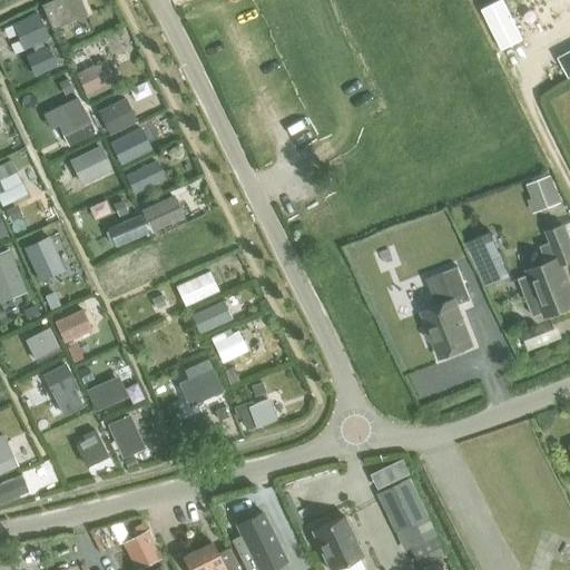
[(53,0),(42,5),(52,27),(77,17),(72,8),(81,3),(79,0),(53,0)]
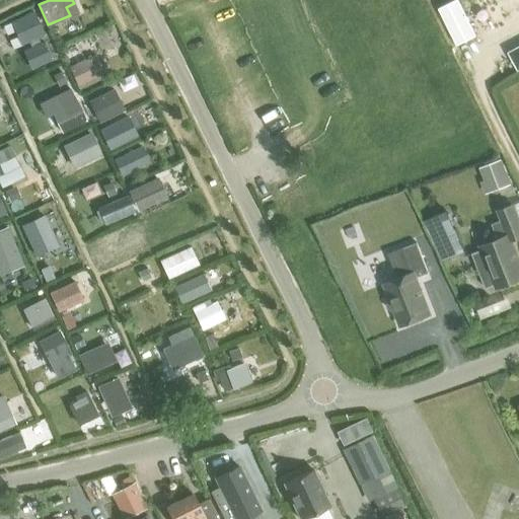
[(458,0),(448,0),(439,5),(457,45),(476,35),(458,0)]
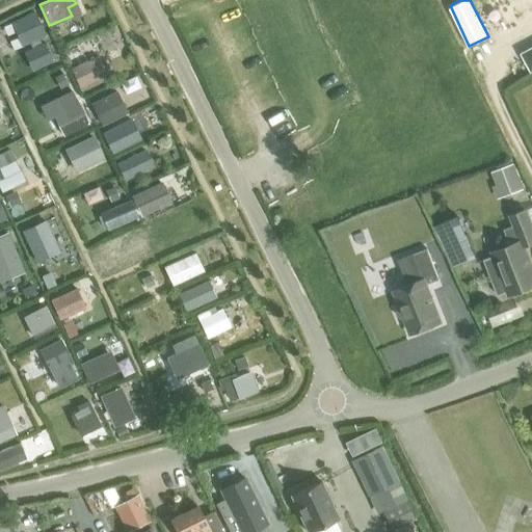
[(11,23),(22,46),(45,34),(33,12),(11,23)]
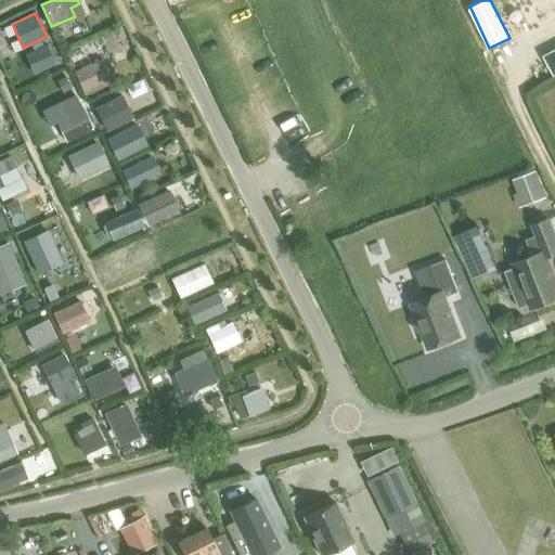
[(61,36),(72,60),(97,49),(86,25),(61,36)]
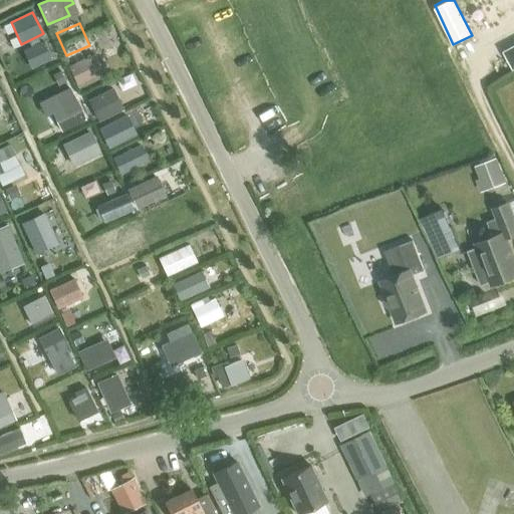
[(30,67),(56,55),(49,39),(24,51),(30,67)]
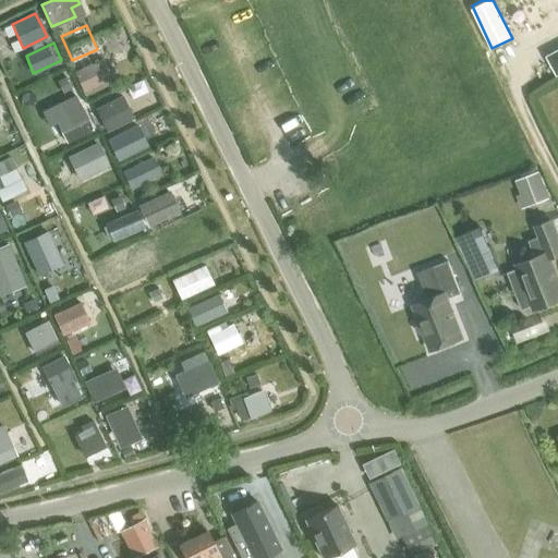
[(84,92),(111,77),(102,60),(75,73),(84,92)]
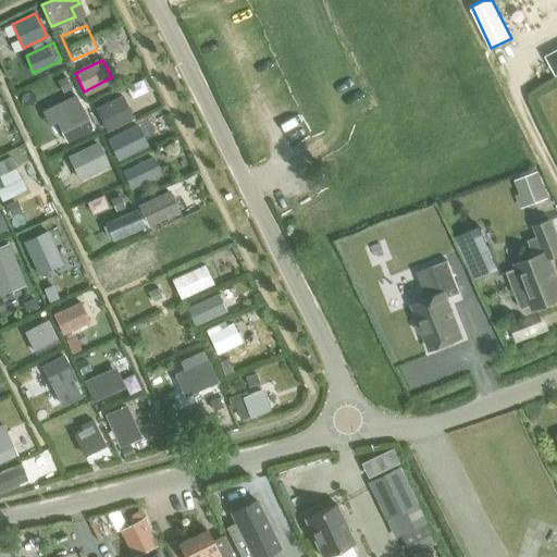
[(65,77),(58,81),(64,93),(72,88),(65,77)]
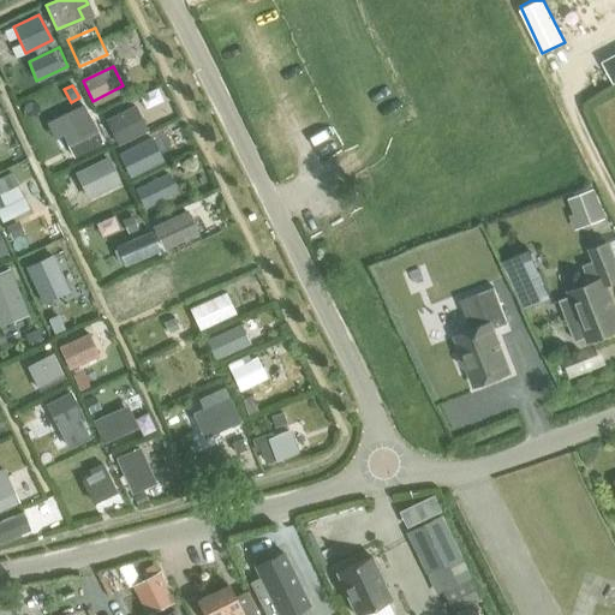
[(119,143),(147,130),(135,105),(107,119),(119,143)]
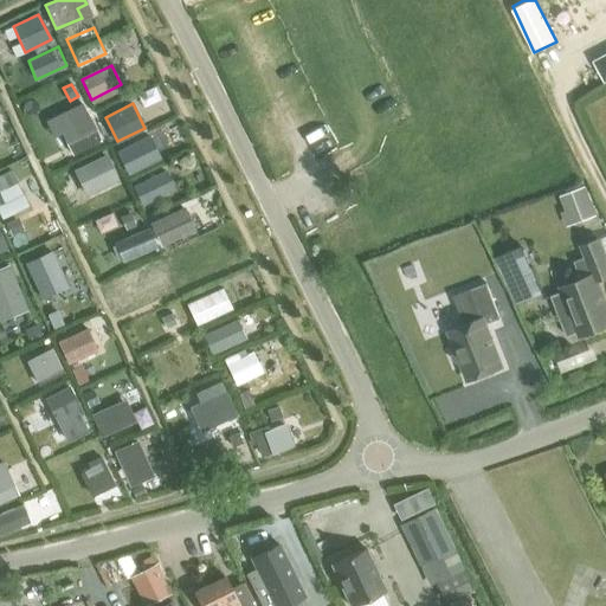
[(72,155),(101,142),(90,120),(62,133),(72,155)]
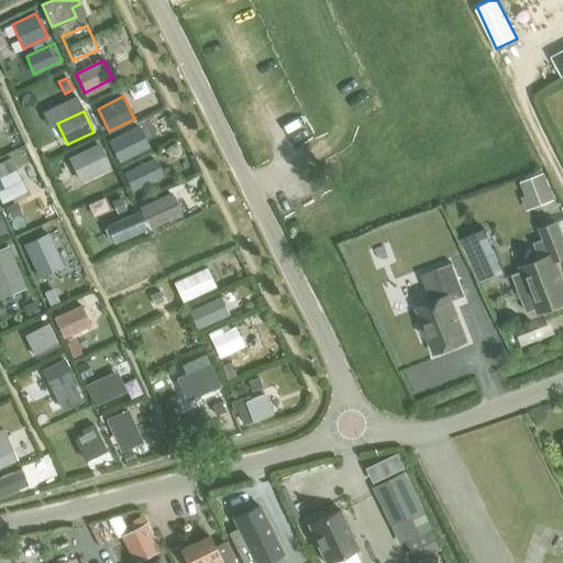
[(119,161),(147,146),(138,127),(109,141),(119,161)]
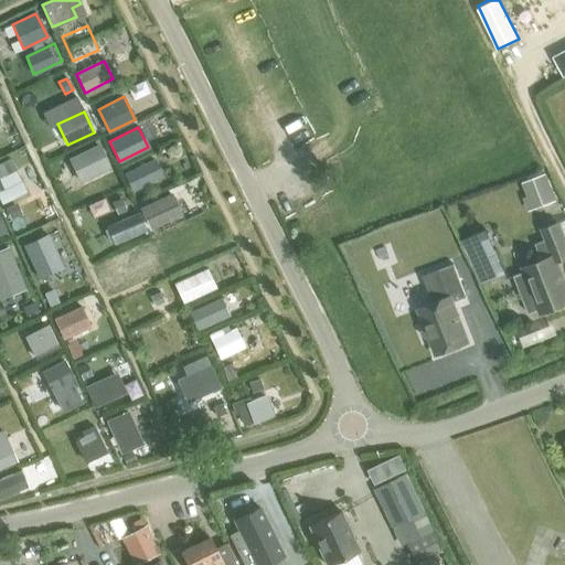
[(0,164),(10,161),(0,139),(0,164)]
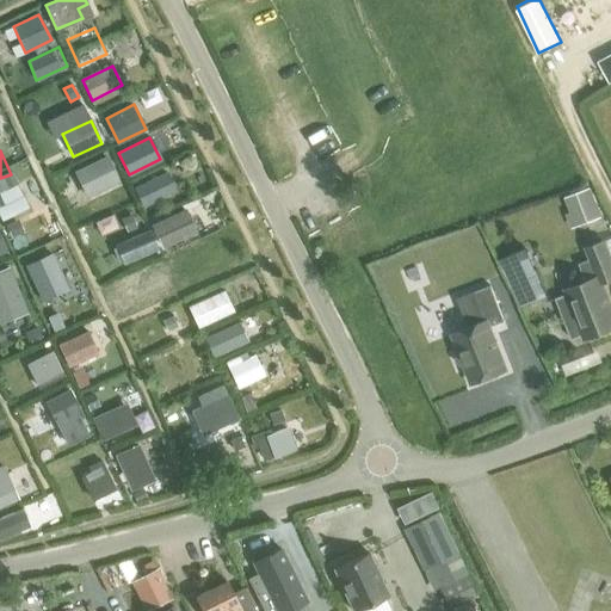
[(88,196),(118,181),(106,156),(75,172),(88,196)]
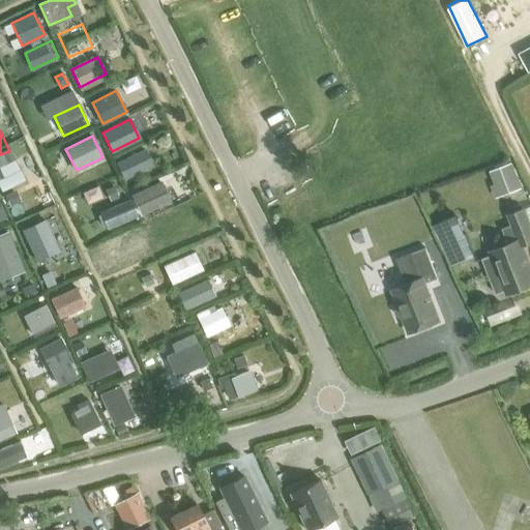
[(124,178),(151,165),(144,150),(118,163),(124,178)]
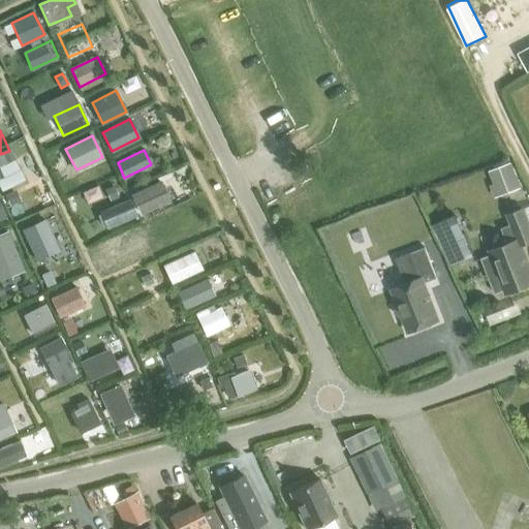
[(0,187),(1,190),(24,179),(14,160),(0,166),(0,187)]
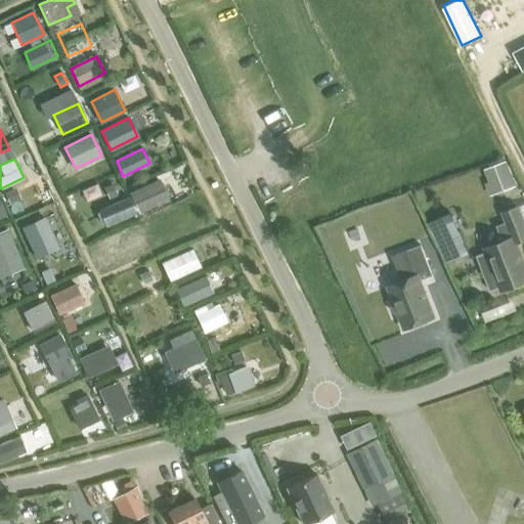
[(490,195),(515,186),(506,162),(484,169),(489,181),(485,183),(490,195)]
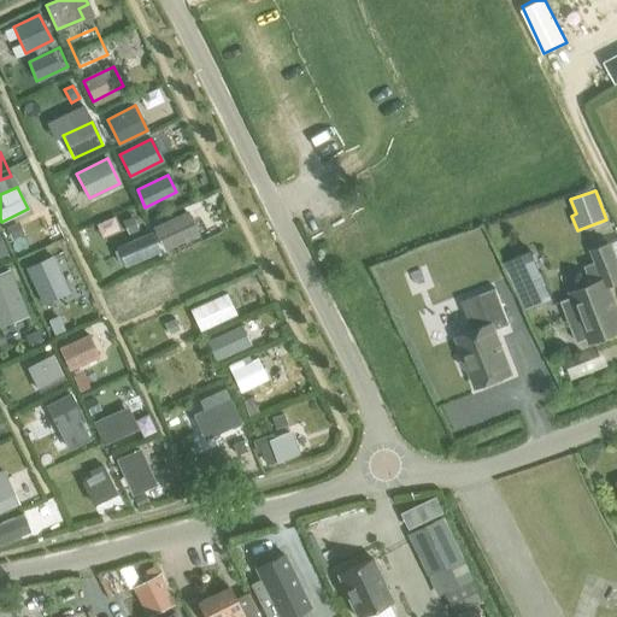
[(109,228),(137,215),(129,197),(100,210),(109,228)]
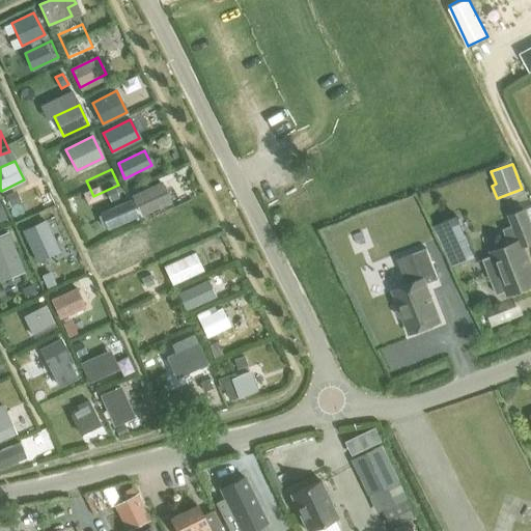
[(161,183),(133,195),(142,214),(170,201),(161,183)]
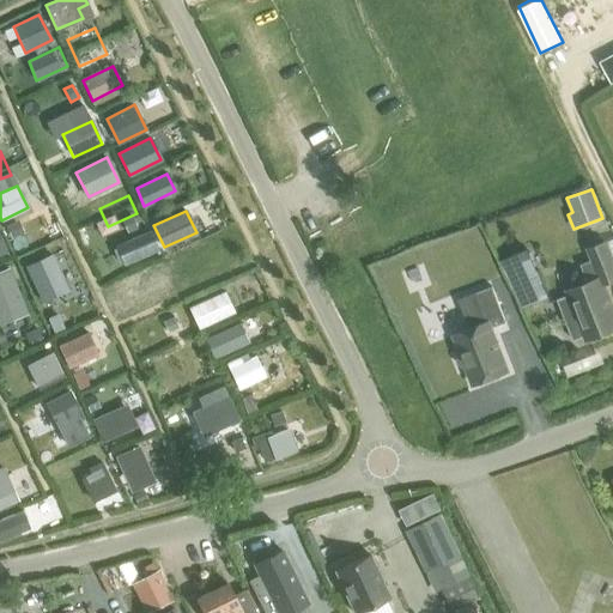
[(133,216),(123,220),(129,234),(139,230),(133,216)]
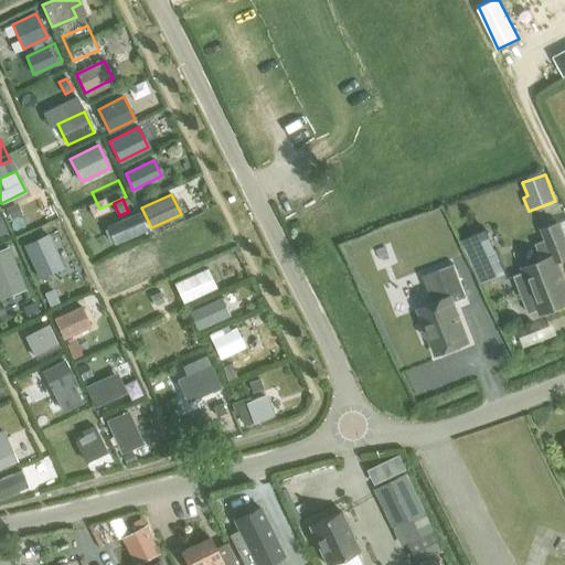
[(17,203),(7,209),(12,220),(22,214),(17,203)]
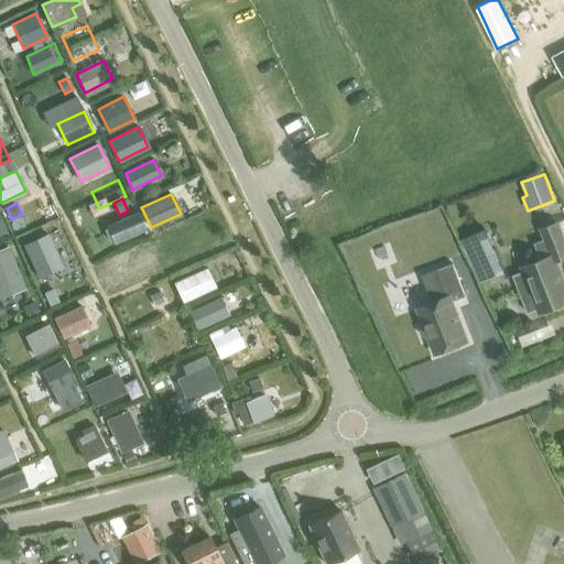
[(115,242),(145,228),(138,213),(107,227),(115,242)]
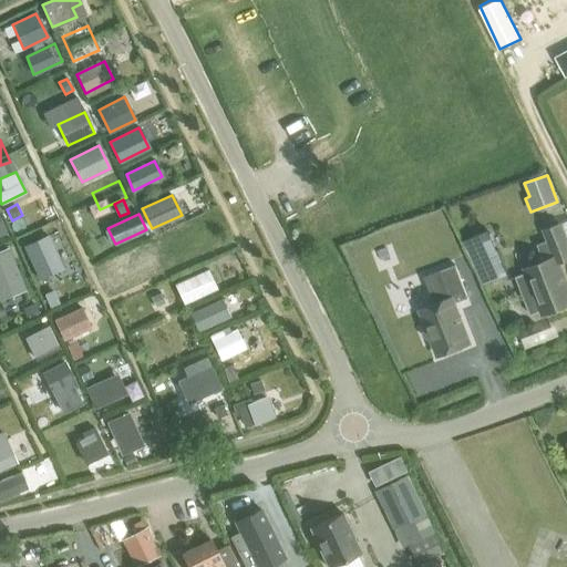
[(532,312),(542,308),(544,312),(566,302),(566,280),(559,260),(566,257),(566,237),(560,222),(545,228),(549,239),(538,243),(545,259),(526,267),(527,271),(517,275),(532,312)]
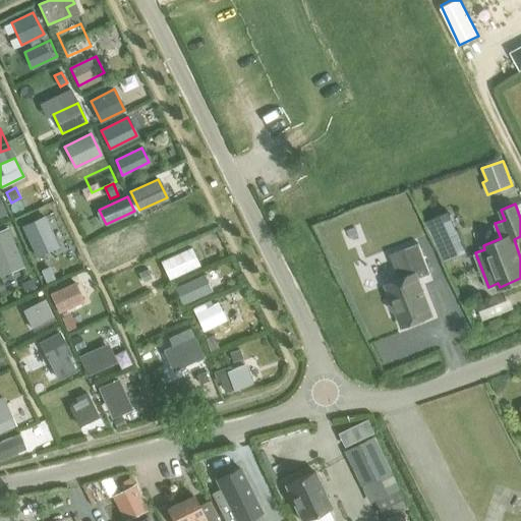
[(448,211),(426,221),(445,262),(467,251),(448,211)]
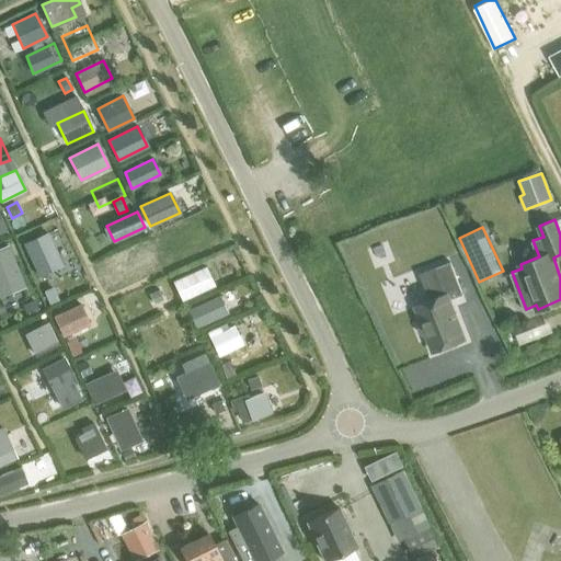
[(15,248),(0,255),(0,281),(1,283),(26,270),(15,248)]
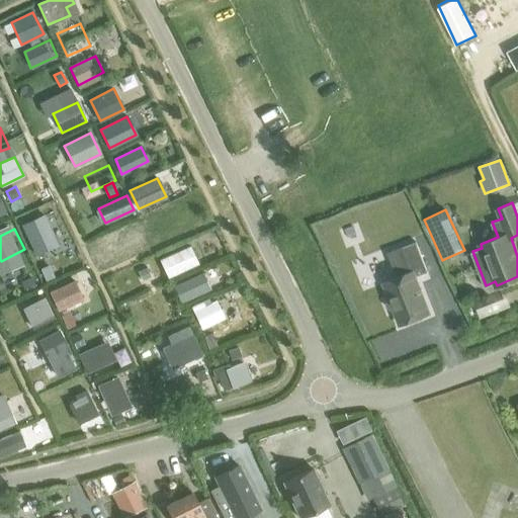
[(399,276),(384,281),(391,296),(389,299),(387,303),(389,307),(392,309),(396,309),(402,323),(430,312),(416,275),(429,270),(417,240),(403,246),(389,252),(399,276)]
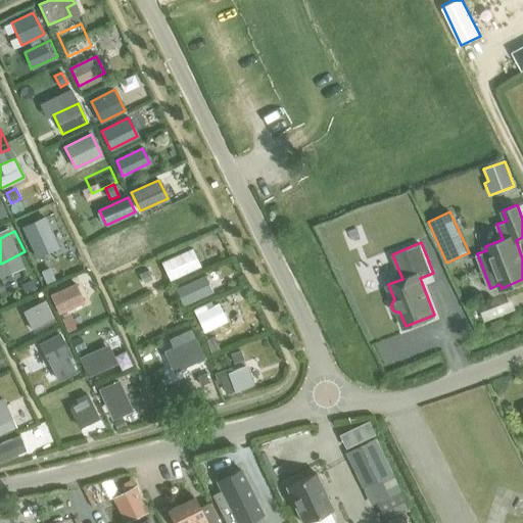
[(169,279),(199,265),(192,249),(162,264),(169,279)]
